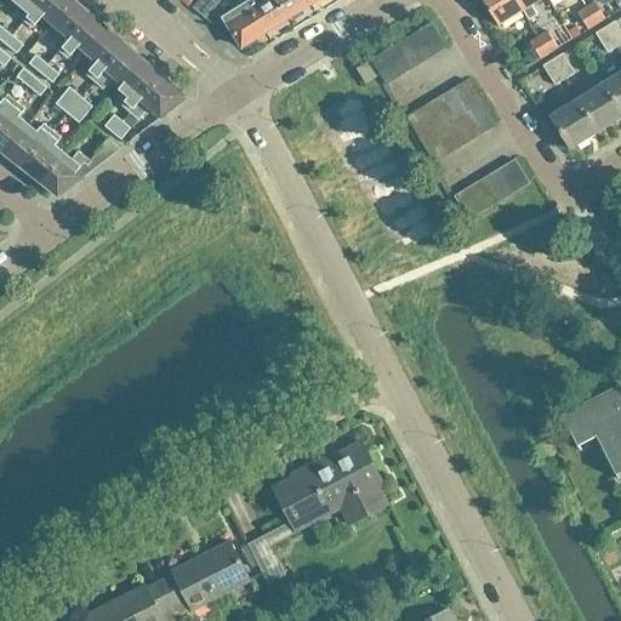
[(40,0),(15,0),(21,6),(13,13),(23,21),(40,0)]
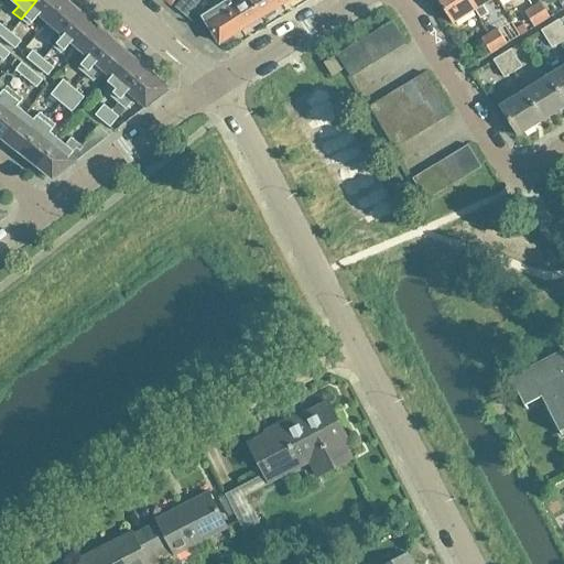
[(63,0),(36,0),(21,19),(28,25),(38,13),(46,21),(63,0)]
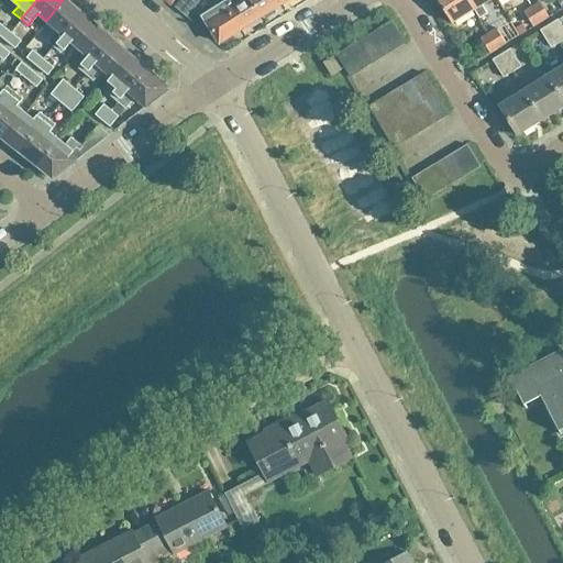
[(66,0),(63,0),(46,21),(54,29),(45,40),(53,46),(81,12),(66,0)]
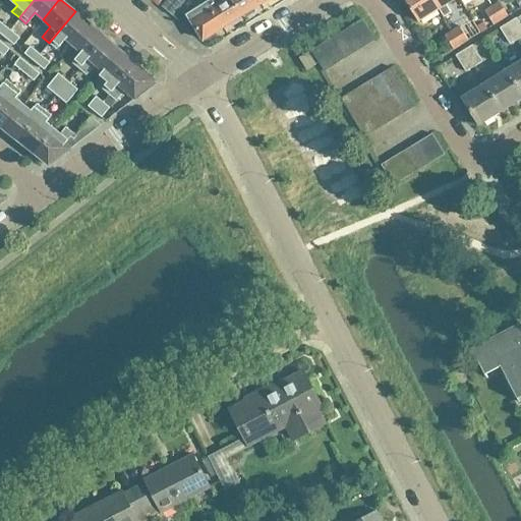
[(165,0),(161,5),(171,14),(183,0),(194,0),(198,6),(186,14),(201,39),(223,26),(206,0),(165,0)]
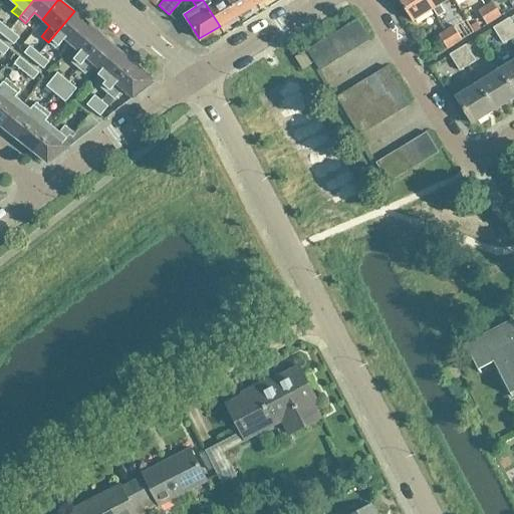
[(229,0),(203,0),(220,26),(238,14),(229,0)]
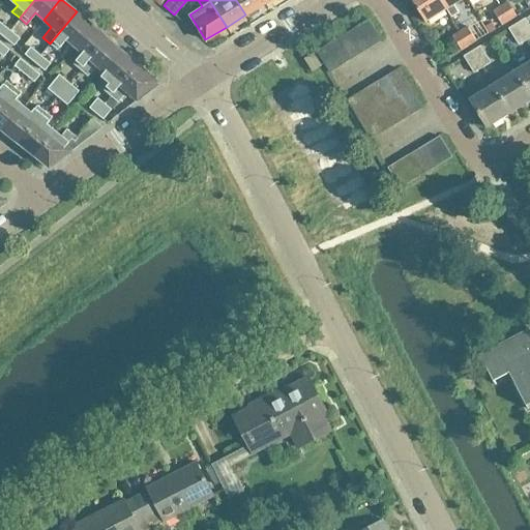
[(264,3),(262,0),(236,0),(245,15),(264,3)]
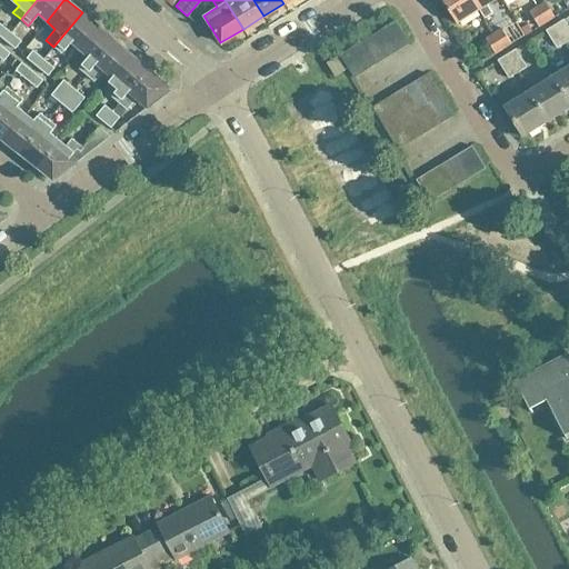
[(478,9),(471,0),(441,0),(456,22),(478,9)]
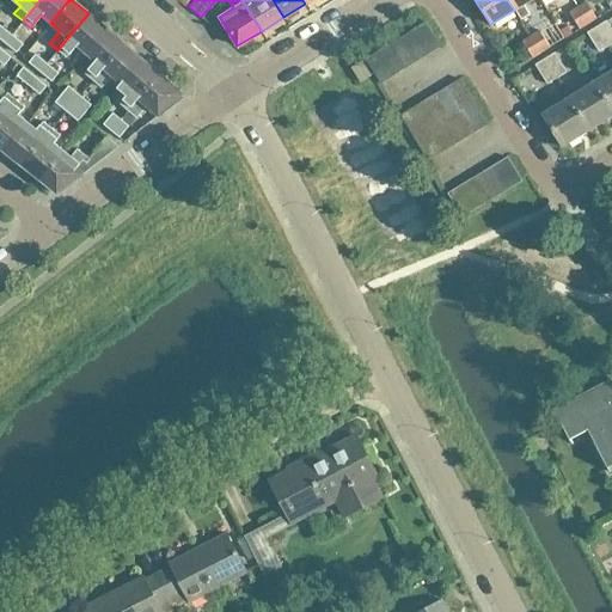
[(507,0),(514,10),(520,19),(528,13),(522,4),(528,0),(507,0)]
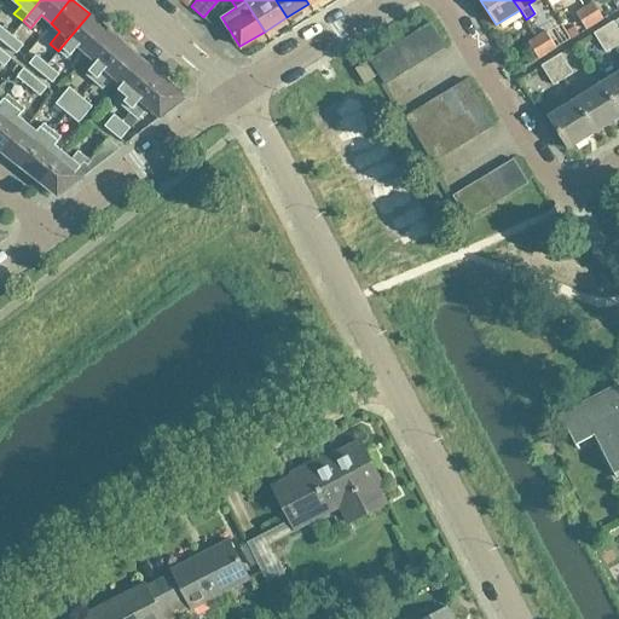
[(591,0),(583,6),(594,24),(602,18),(591,0)]
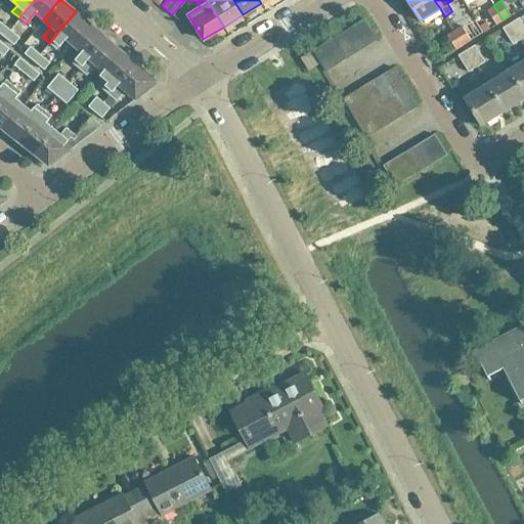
[(503,20),(493,5),(486,9),(495,25),(503,20)]
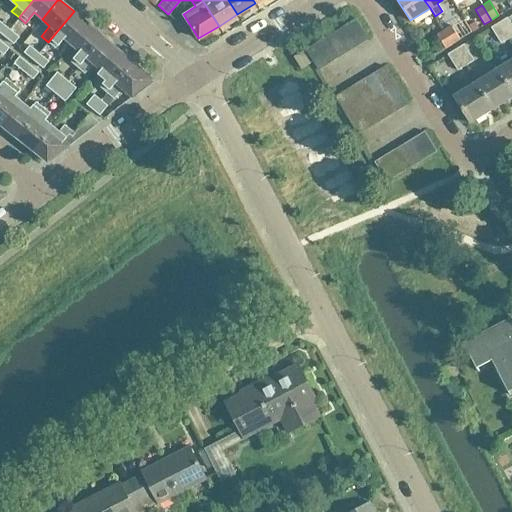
[(74,11),(48,42),(55,48),(63,37),(71,44),(88,24),(74,11)]
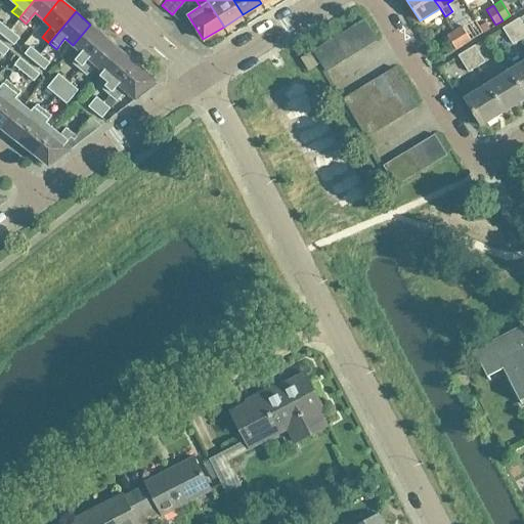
[(510,23),(520,39),(523,36),(523,26),(519,17),(510,23)]
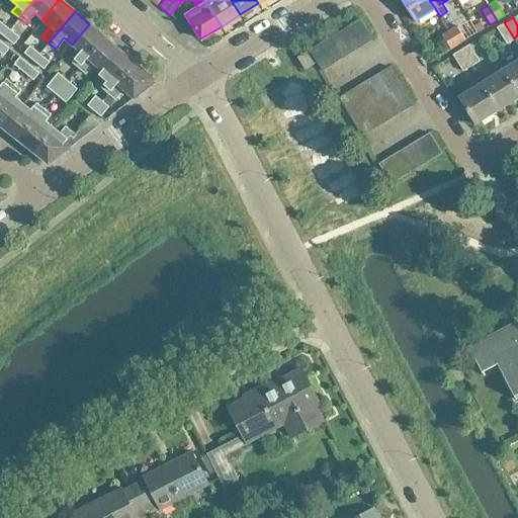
[(361,46),(371,38),(359,18),(349,25),(361,46)]
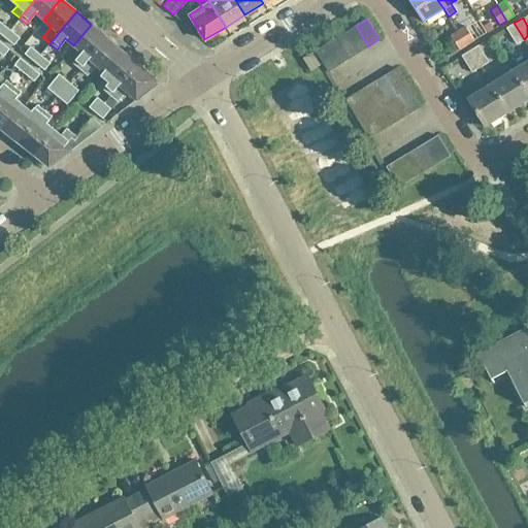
[(0,33),(4,37),(9,30),(0,22),(0,33)]
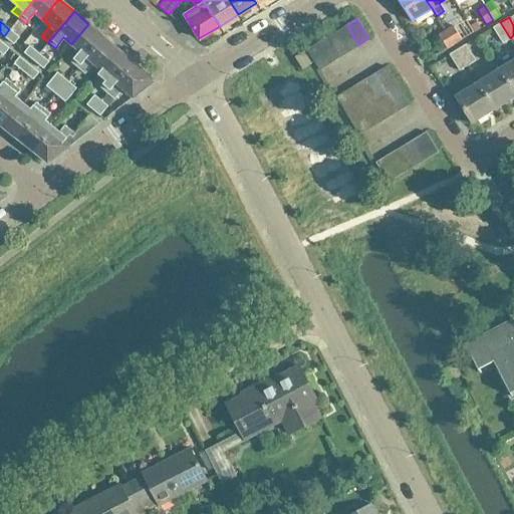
[(510,38),(500,22),(492,27),(502,43),(510,38)]
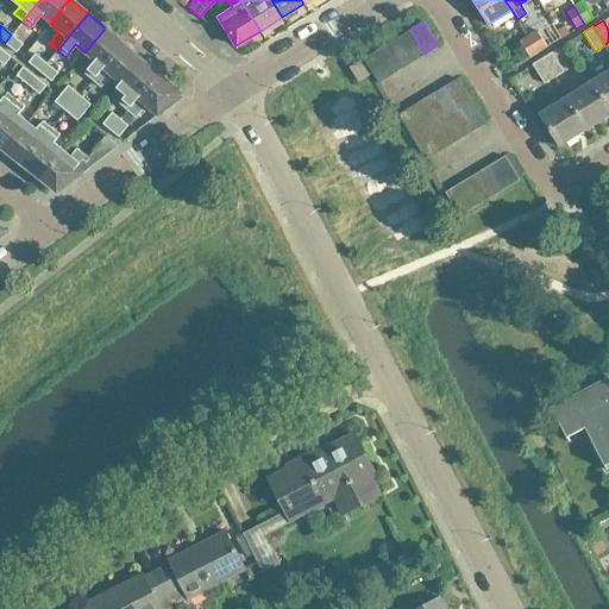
[(94,61),(83,73),(93,81),(124,44),(105,29),(85,52),(94,61)]
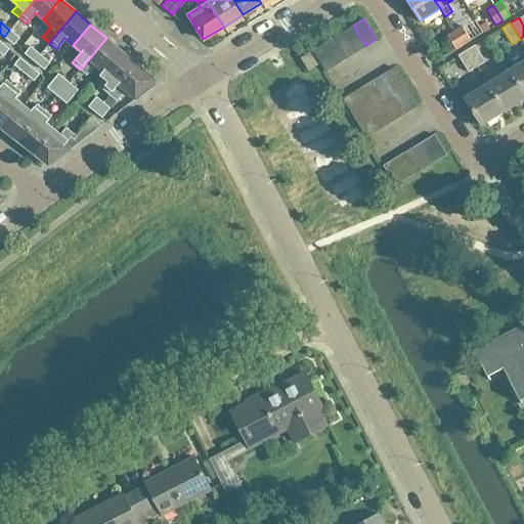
[(461,25),(453,30),(463,45),(470,40),(461,25)]
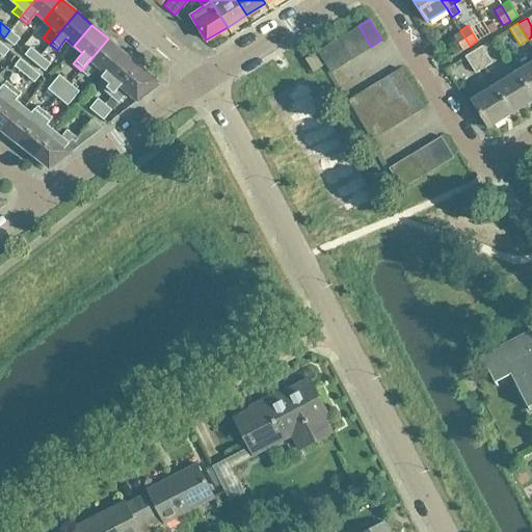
[(371,47),(358,26),(347,32),(361,53),(371,47)]
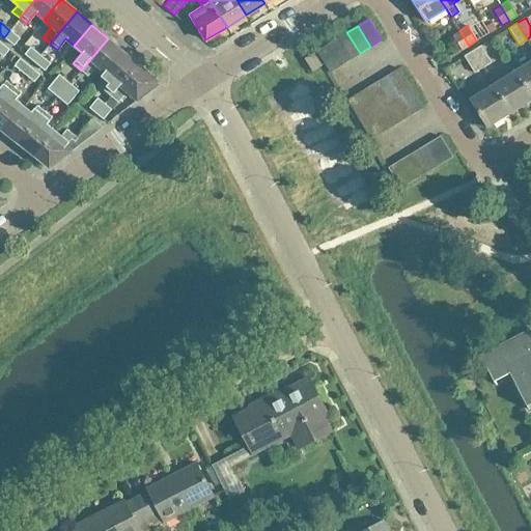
[(19,38),(9,30),(4,37),(14,45),(19,38)]
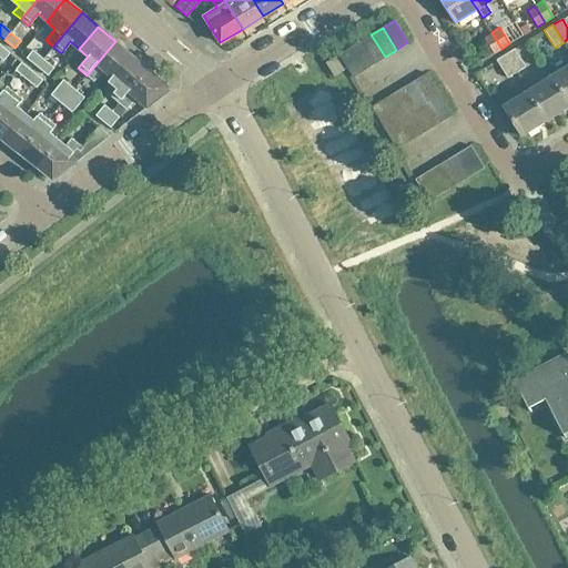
[(501,49),(492,32),(484,38),(494,53),(501,49)]
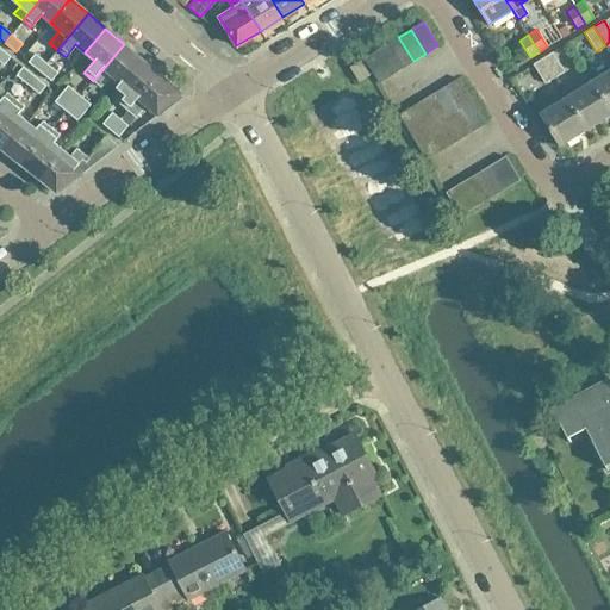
[(414,61),(398,37),(386,44),(402,68),(414,61)]
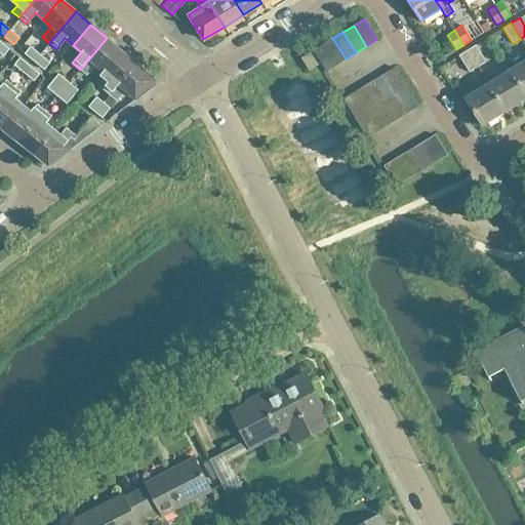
[(120,50),(107,38),(80,70),(86,75),(95,64),(103,71),(120,50)]
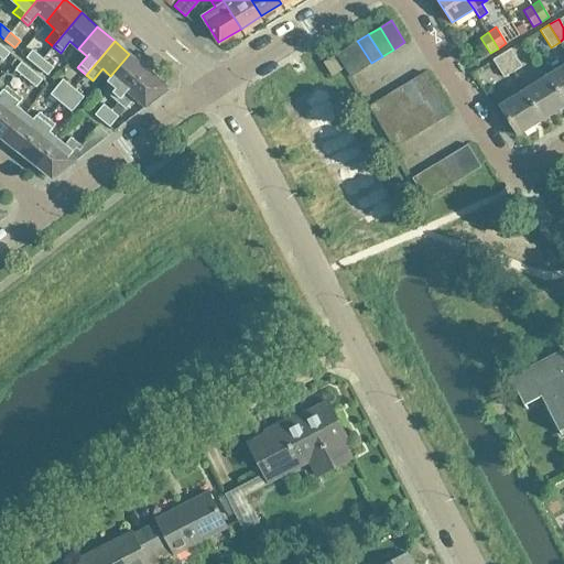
[(357,41),(347,46),(360,69),(371,63),(357,41)]
